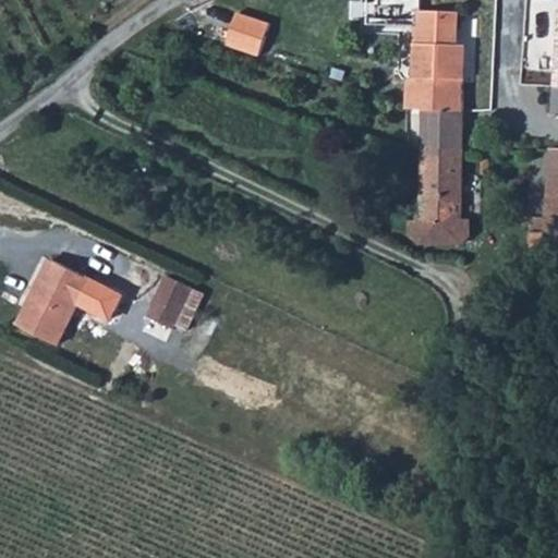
[(415,80),(409,80),(407,105),(407,109),(423,109),(464,112),(465,48),(458,47),(459,14),(417,13),(415,80)]
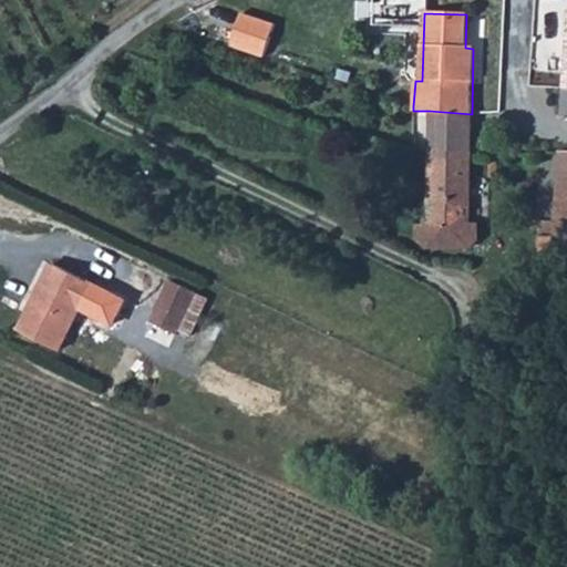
[(430,151),(471,153),(472,114),(430,111),(430,151)]
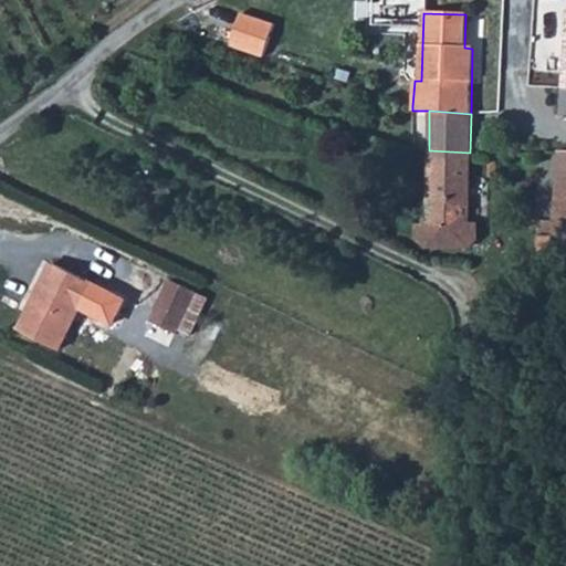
[(470,153),(429,150),(428,223),(439,223),(439,238),(456,238),(456,224),(469,224),(470,153)]
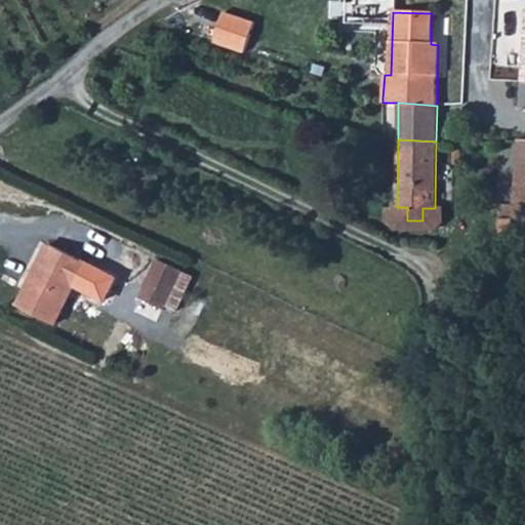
[(524,140),(519,140),(513,205),(498,204),(499,238),(520,240),(520,236),(524,237),(524,140)]
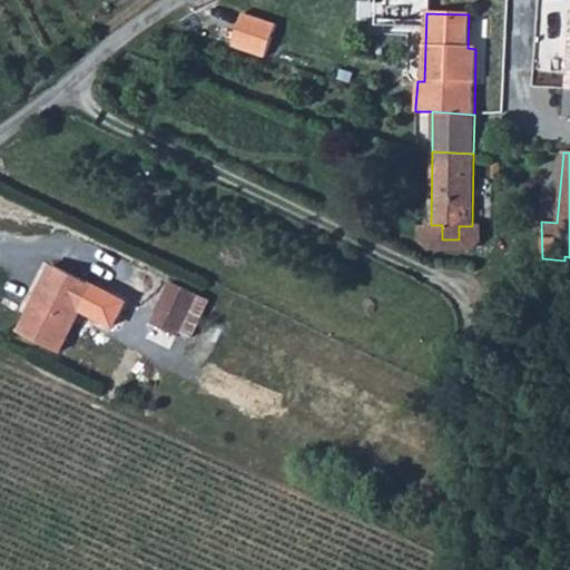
[(94,285),(53,265),(19,332),(59,353),(94,285)]
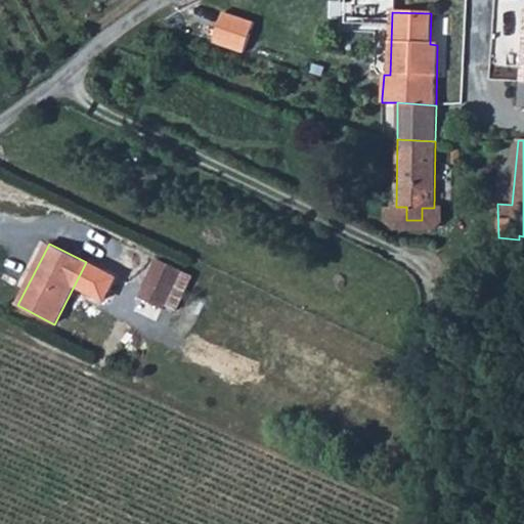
[(182,270),(158,259),(140,298),(164,309),(166,305),(182,270)]
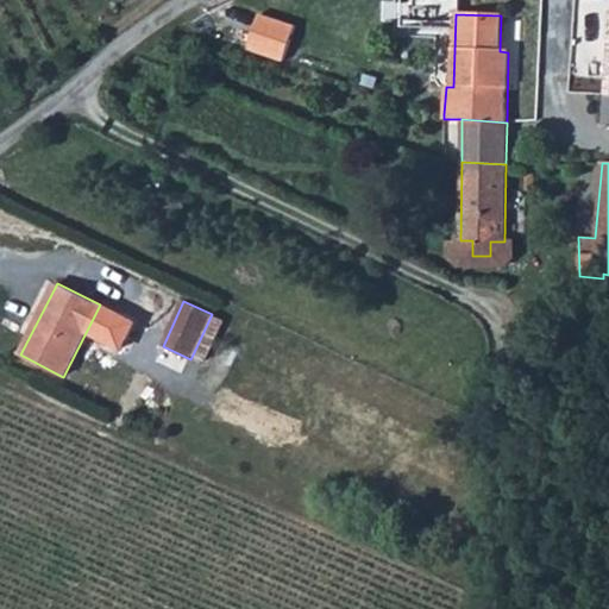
[(212,314),(193,355),(205,360),(224,320),(212,314)]
